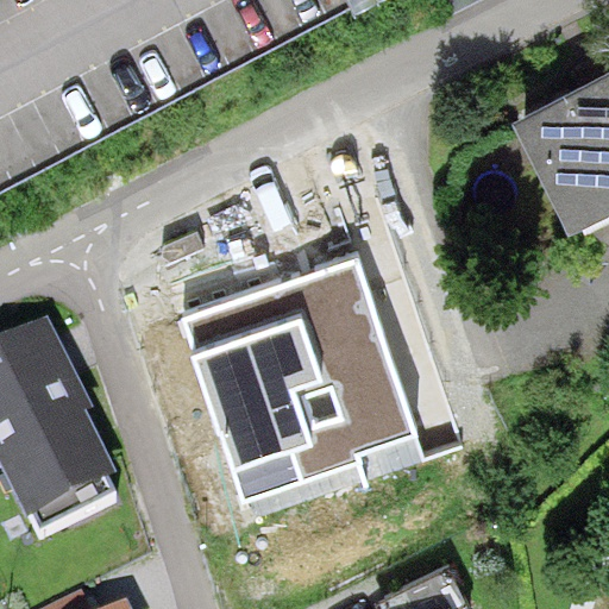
[(608,44),(503,102),(567,220),(608,198),(608,44)]
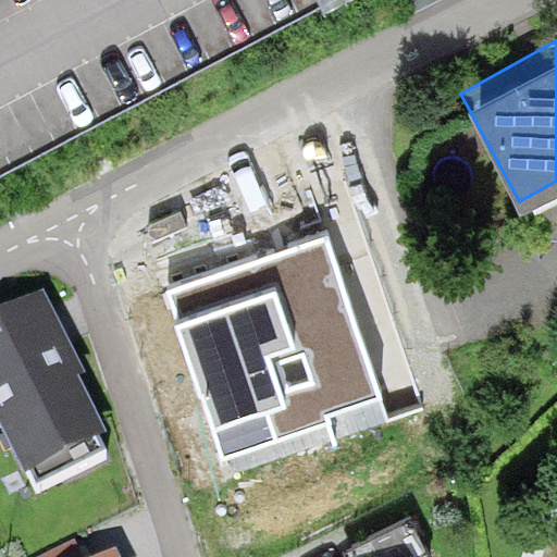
[(225,459),(332,425),(327,411),(382,394),(333,240),(284,257),(269,261),(172,293),(225,459)]
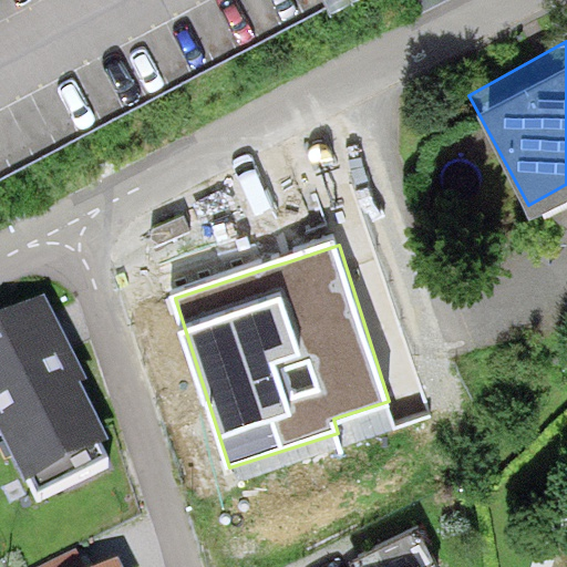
[(0,433),(27,485),(31,483),(40,498),(110,463),(102,449),(109,444),(80,389),(88,385),(45,301),(0,323),(0,433)]
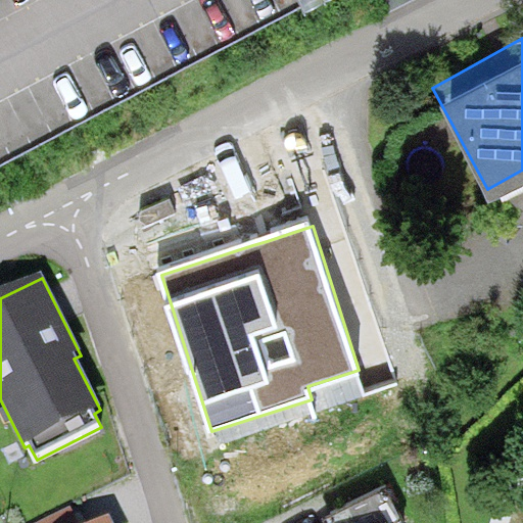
[(393,522),(392,521),(401,516),(384,483),(333,509),(339,522),(393,522)]
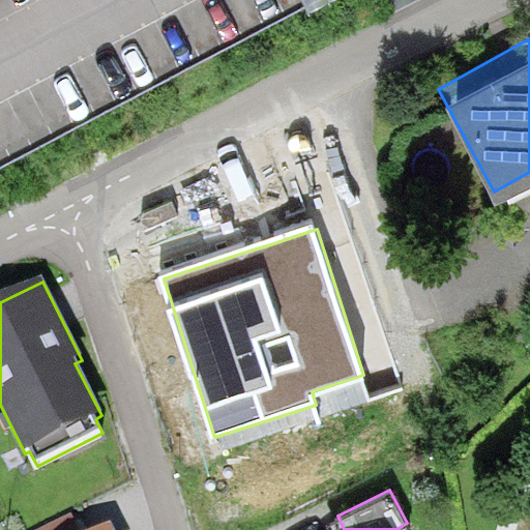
[(116,529),(112,521),(91,529),(89,529),(78,505),(28,529),(116,529)]
